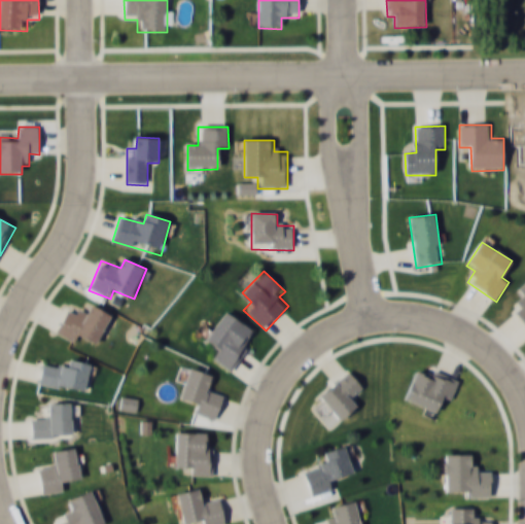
[(514,307),(524,323),(524,284),(516,291),(522,301),(514,307)]
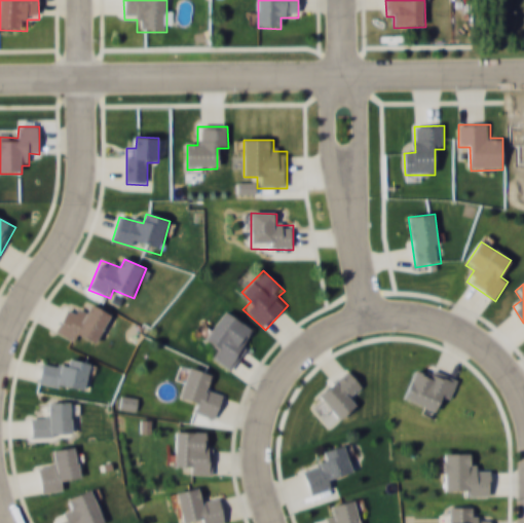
[(113,314),(85,302),(80,311),(69,306),(55,335),(75,344),(79,335),(100,344),(113,314)]
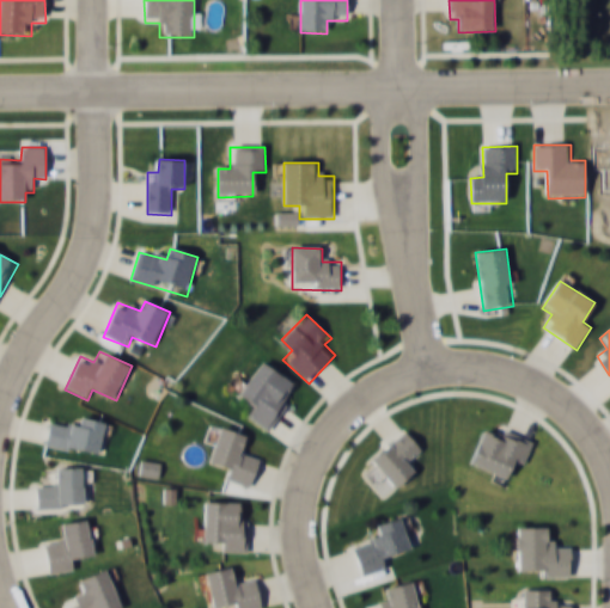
[(269,434),(300,387),(262,362),(239,397),(256,407),(248,419),(269,434)]
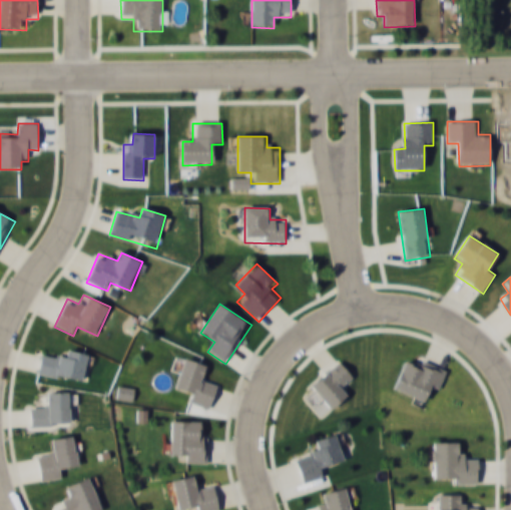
[(37,375),(82,385),(89,355),(67,351),(65,360),(42,355),(37,375)]
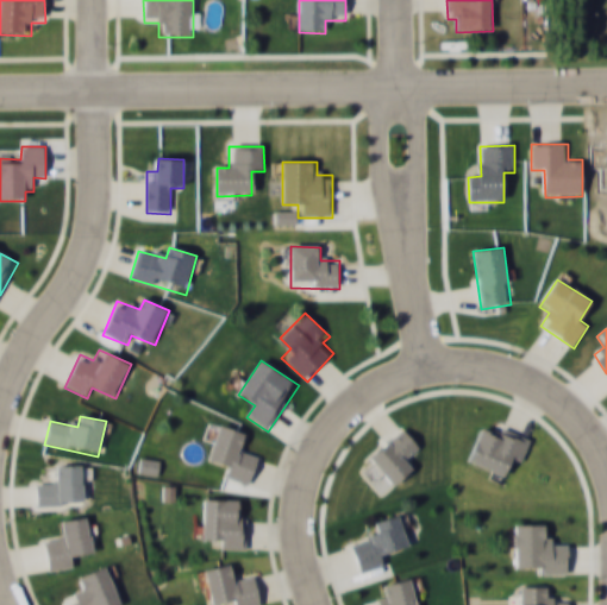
[(249,487),(262,453),(242,446),(245,434),(220,426),(208,459),(230,467),(225,479),(249,487)]
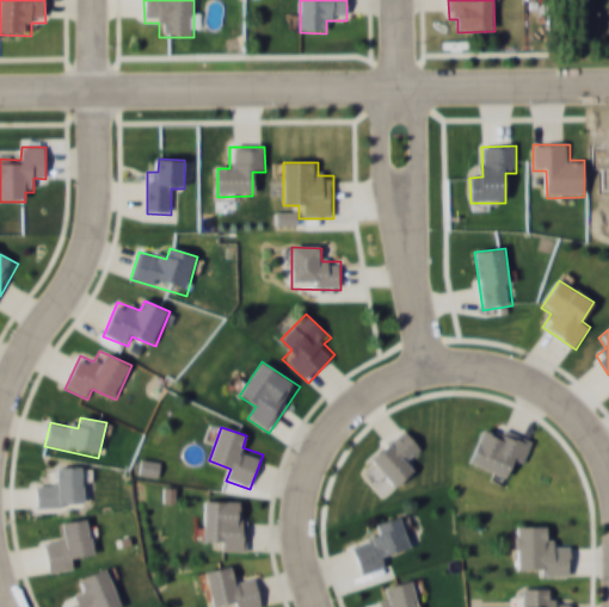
[(504,481),(511,464),(523,469),(534,444),(497,428),(493,435),(483,431),(468,466),(504,481)]
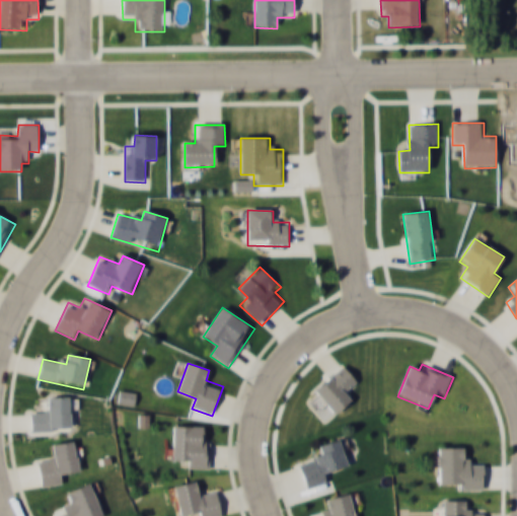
[(358,382),(343,366),(310,395),(331,420),(355,399),(348,391),(358,382)]
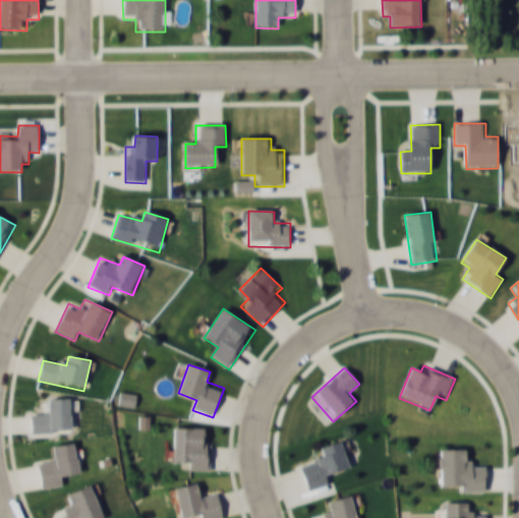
[(71,399),(51,400),(51,412),(32,413),(32,436),(72,434),(71,399)]
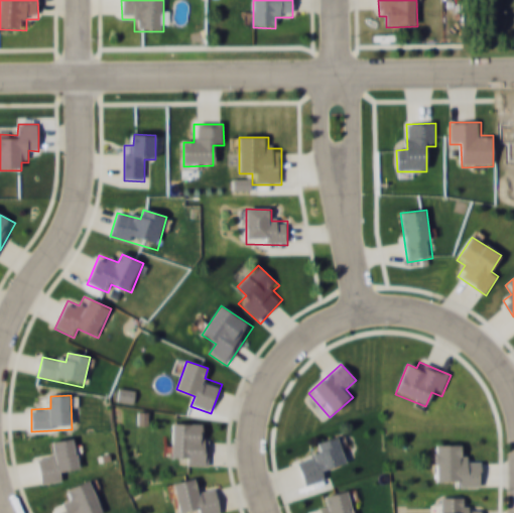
[(210,468),(211,435),(201,435),(201,424),(172,424),(172,457),(183,457),(183,468),(210,468)]
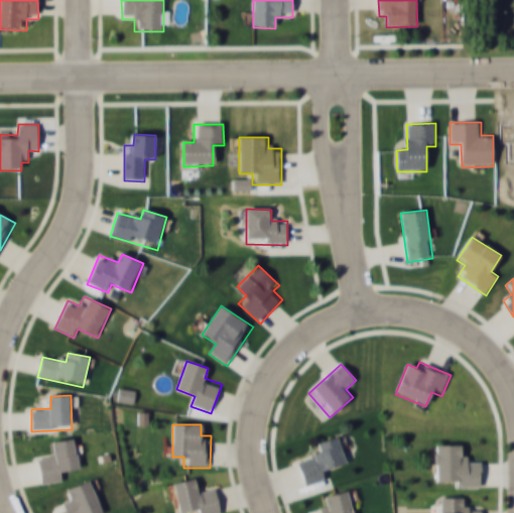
[(316,443),(319,456),(298,462),(305,488),(329,481),(326,470),(347,464),(340,437),(316,443)]
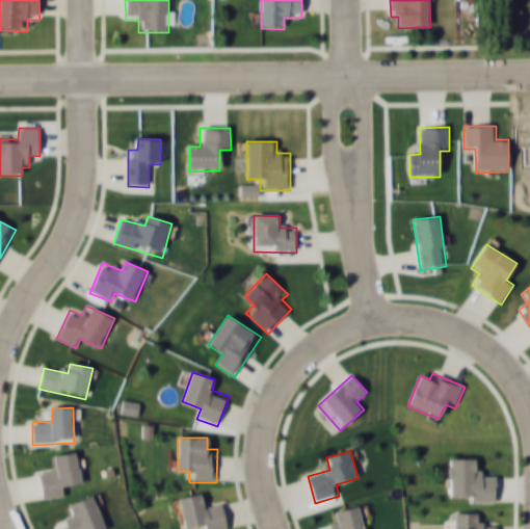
[(38,471),(43,502),(63,499),(62,487),(82,484),(78,453),(55,456),(57,469),(38,471)]
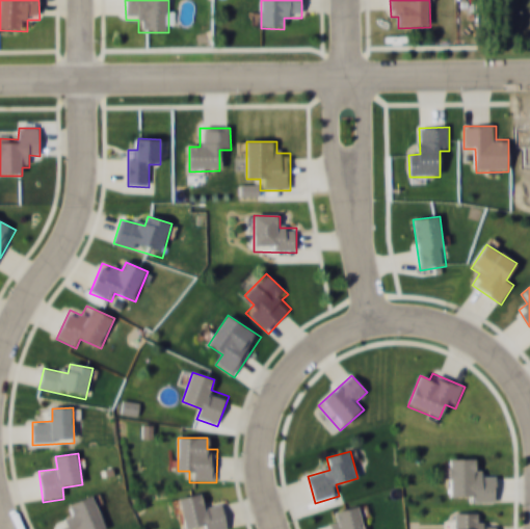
[(497,505),(497,477),(487,477),(487,471),(474,471),(474,459),(446,459),(446,481),(451,481),(450,495),(459,495),(459,504),(497,505)]
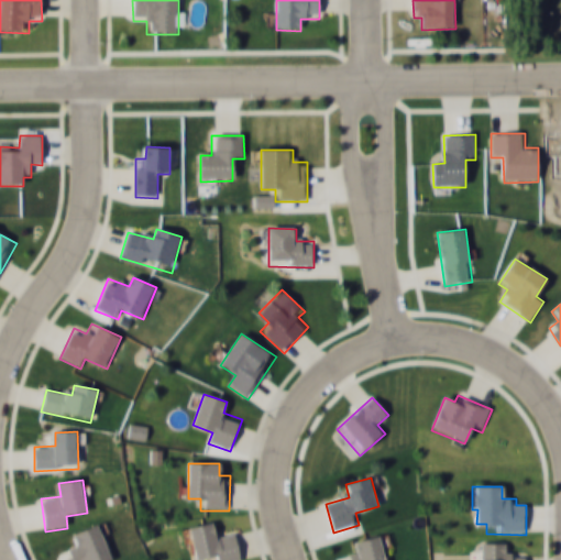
[(235,530),(215,535),(212,524),(188,528),(195,559),(206,559),(217,557),(217,559),(241,559),(235,530)]
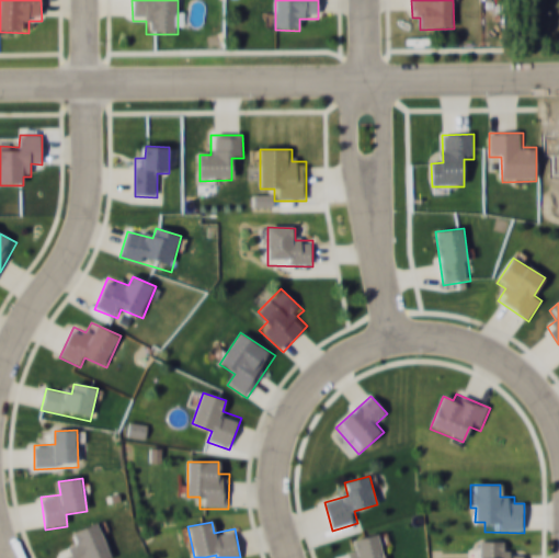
[(111,557),(100,523),(73,533),(77,544),(68,547),(72,557),(111,557)]
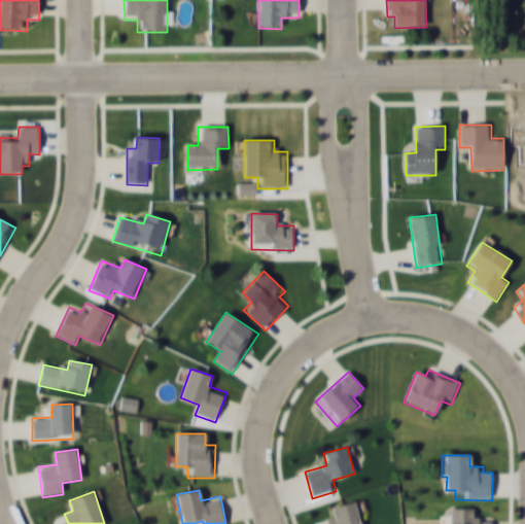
[(334,507),(336,519),(318,522),(318,523),(362,523),(359,501),(334,507)]
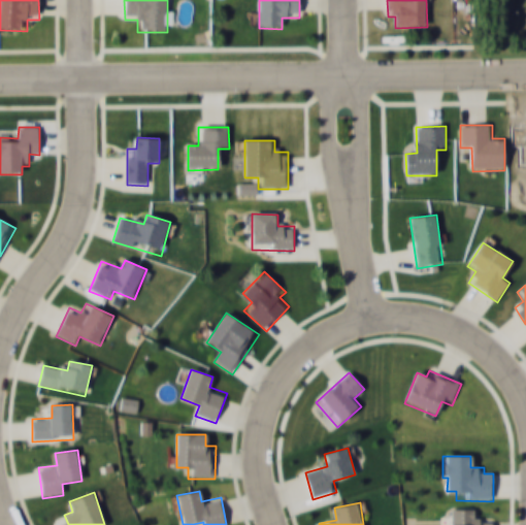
[(452,511),(452,524),(493,524),(493,521),(479,521),(479,510),(452,511)]
